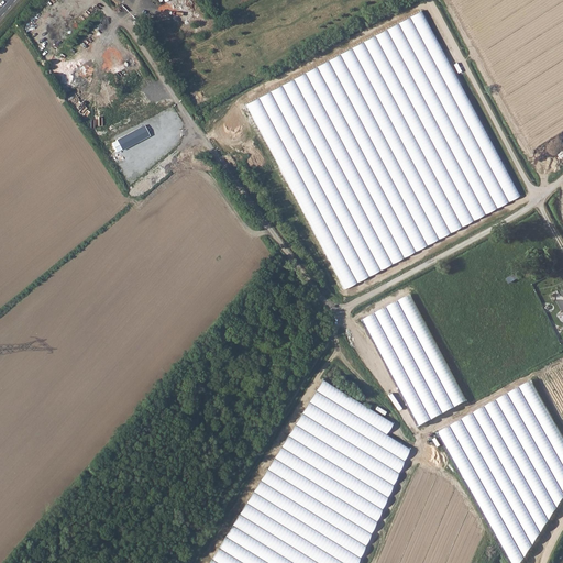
[(519,198),(423,13),(246,106),(342,289),(519,198)]
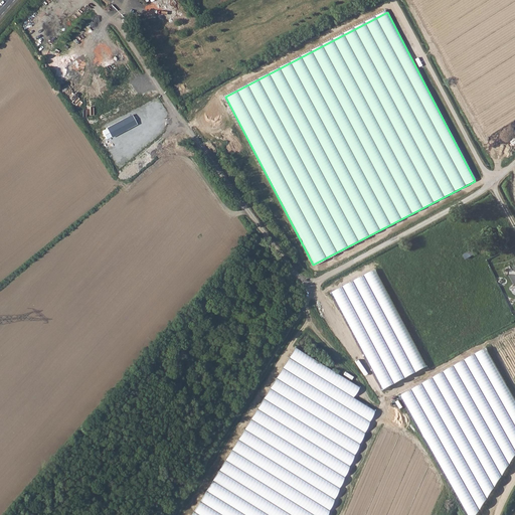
[(108,128),(113,137),(137,125),(132,115),(108,128)]
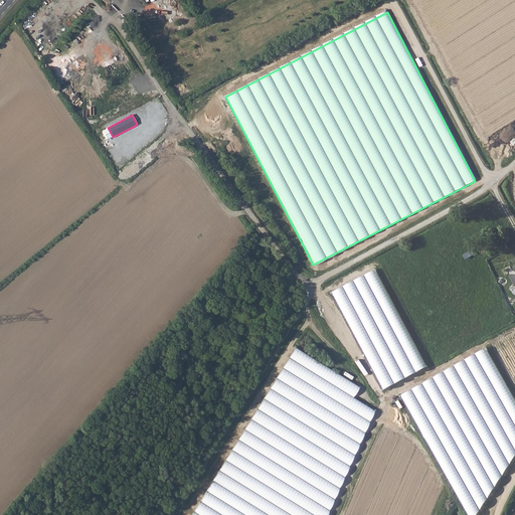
[(428,366),(375,269),(332,293),(385,389),(428,366)]
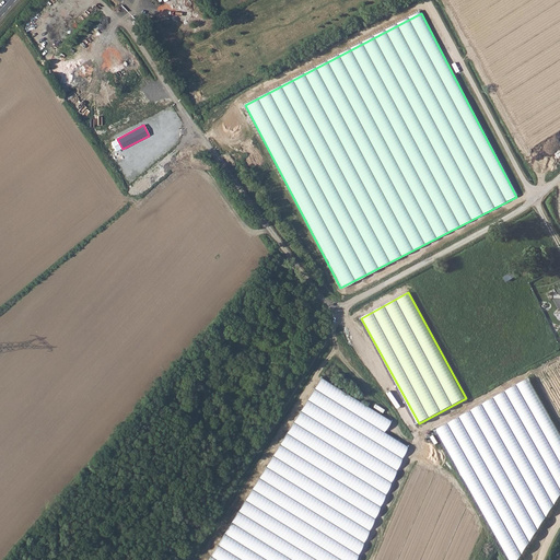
[(520,559),(559,499),(559,431),(528,376),(438,430),(509,559),(520,559)]
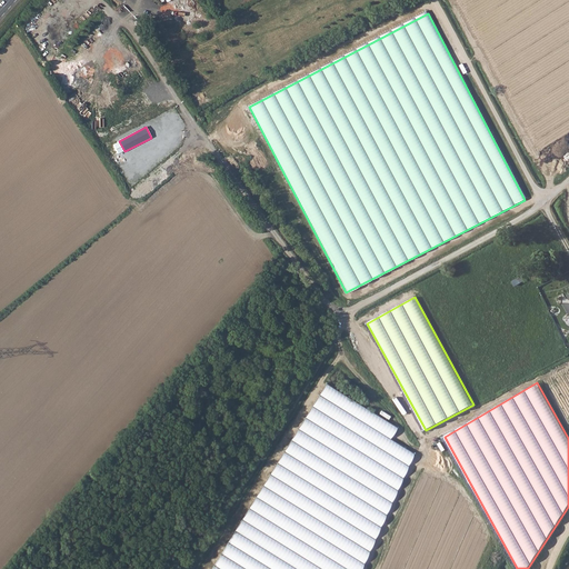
[(397,427),(326,383),(209,568),(360,568),(412,453),(389,439),(397,427)]
